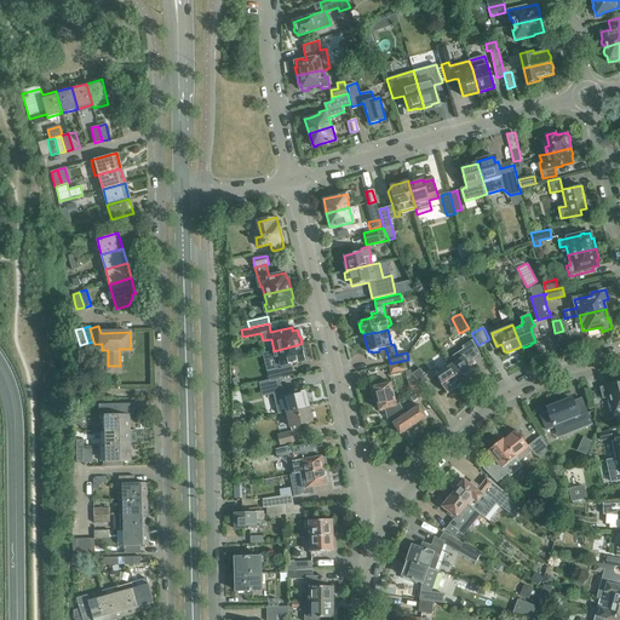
[(464,349),(447,360),(451,365),(449,366),(463,384),(476,374),(470,366),(474,362),(472,360),(481,354),(472,339),(463,346),(464,349)]
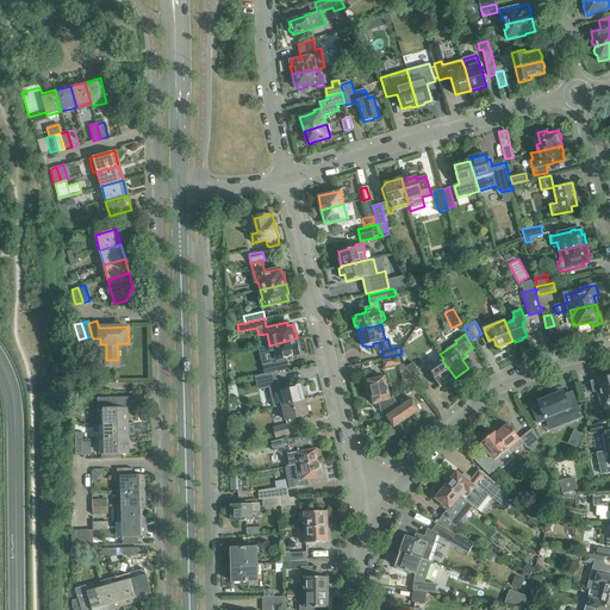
[(298,346),(296,338),(269,346),(273,362),(263,366),(263,368),(265,374),(274,372),(288,368),(287,360),(286,360),(286,358),(287,358),(288,358),(290,358),(290,356),(300,354),(299,353),(300,352),(299,347),(298,346)]
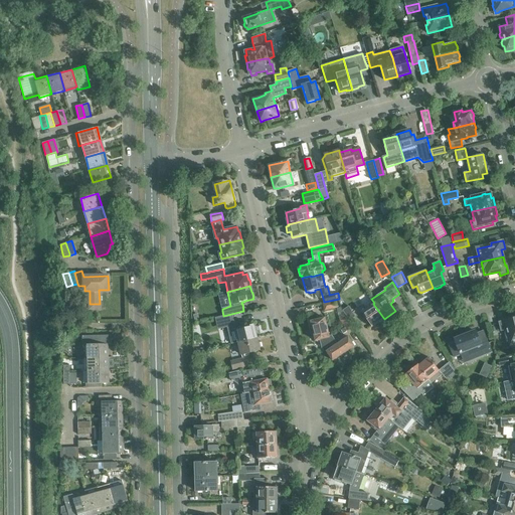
[(336,300),(323,303),(325,310),(337,307),(336,300)]
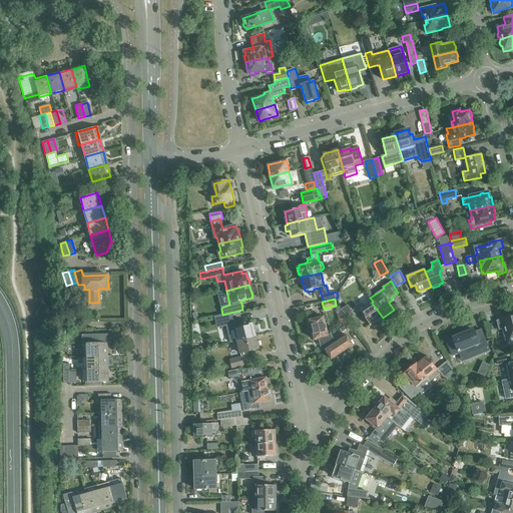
[(347,305),(342,309),(348,319),(354,315),(361,311),(371,326),(383,318),(372,303),(364,308),(362,304),(351,311),(347,305)]
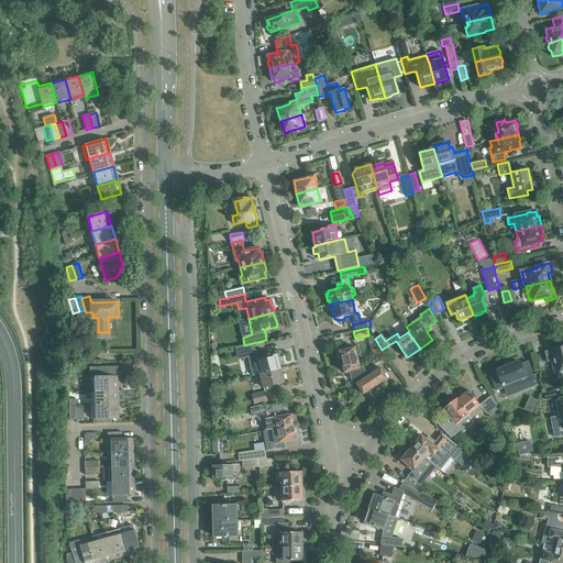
[(253,343),(244,345),(241,346),(243,359),(256,355),(253,343)]
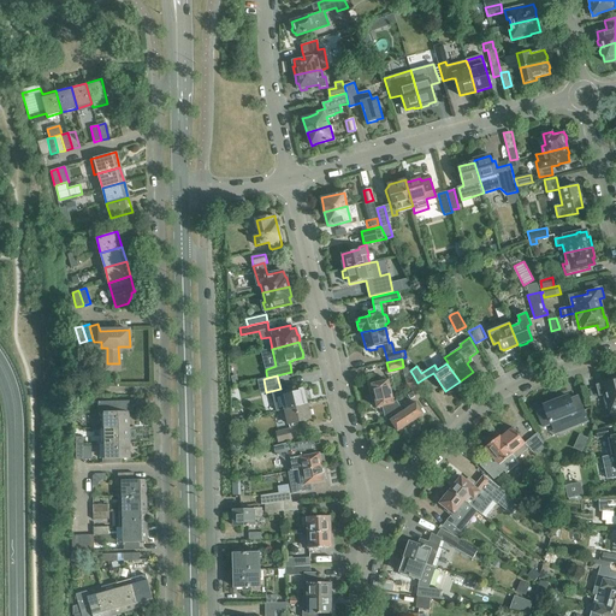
[(407,383),(413,391),(415,396),(422,391),(414,378),(407,383)]
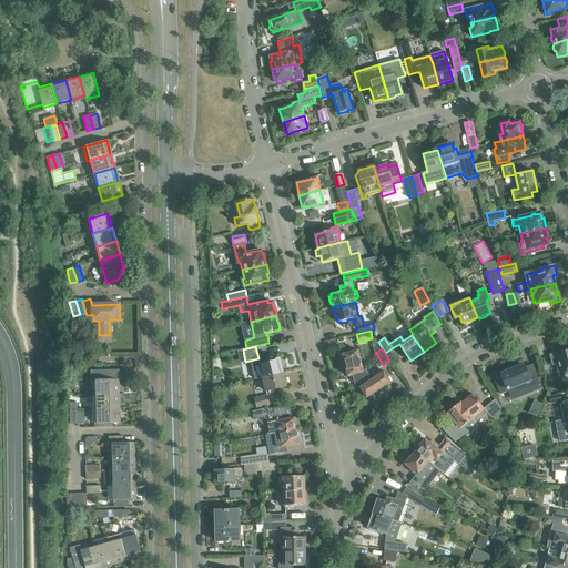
[(567,350),(550,355),(553,365),(558,363),(563,381),(567,379),(567,350)]
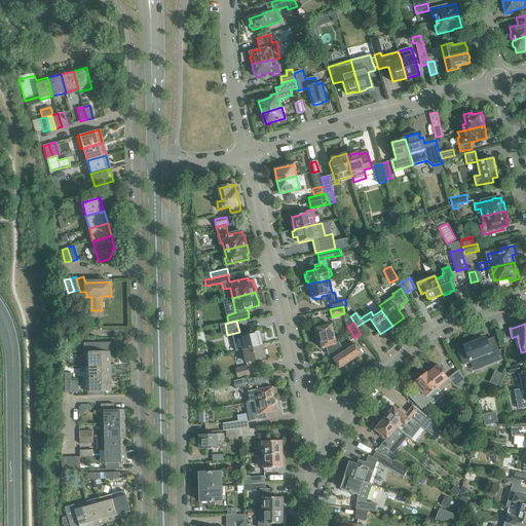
[(332,325),(317,328),(323,348),(328,346),(330,354),(338,353),(344,349),(342,346),(339,342),(336,342),(332,325)]
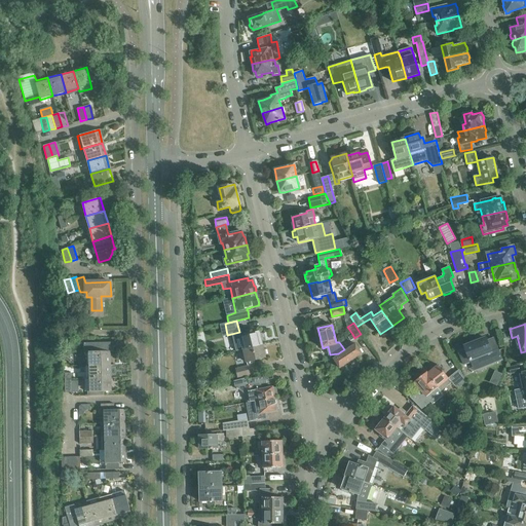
[(243,349),(262,345),(261,340),(263,339),(262,334),(260,335),(259,332),(240,336),(243,349)]
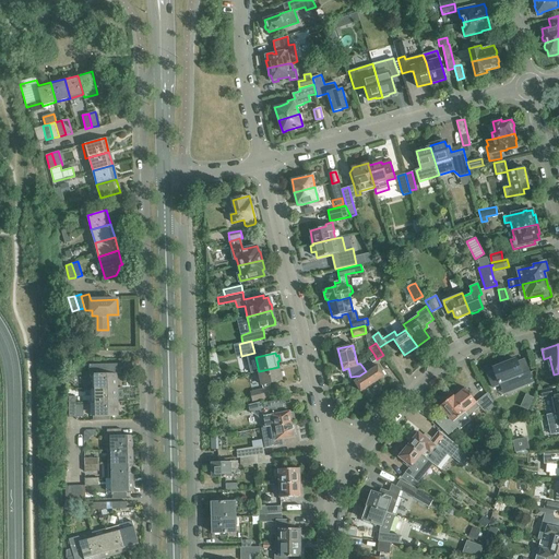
[(500,367),(495,370),(496,372),(487,375),(488,377),(494,389),(501,385),(503,391),(509,389),(514,387),(515,387),(516,390),(516,391),(527,385),(528,385),(532,384),(535,383),(534,381),(525,361),(519,364),(516,360),(514,361),(500,367)]
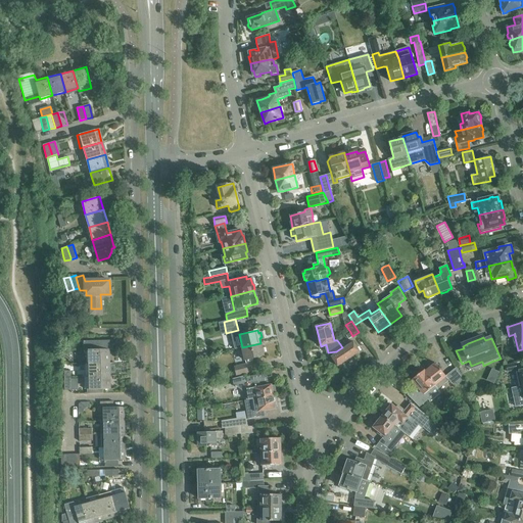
[(89,350),(89,364),(108,364),(108,350),(113,350),(113,340),(84,341),(84,351),(89,350)]
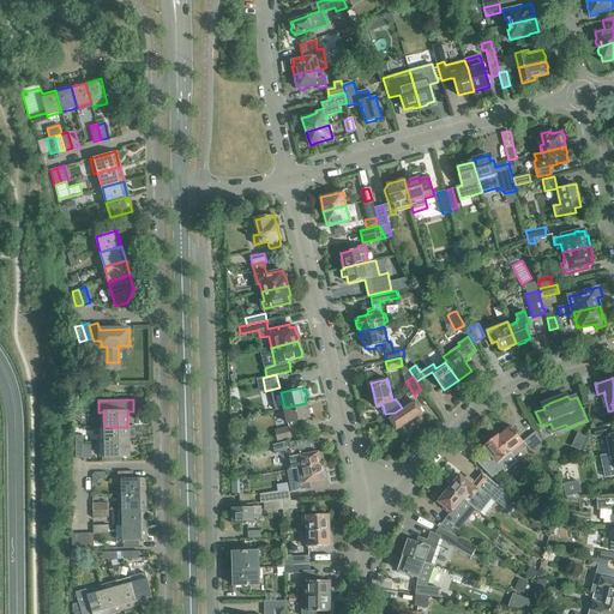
[(396,414),(389,419),(397,429),(423,413),(415,401),(410,404),(407,399),(399,404),(402,408),(395,413),(396,414)]
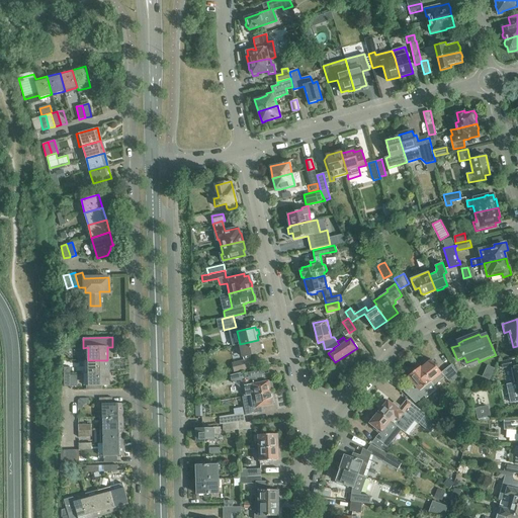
[(202,339),(195,341),(197,350),(205,347),(202,339)]
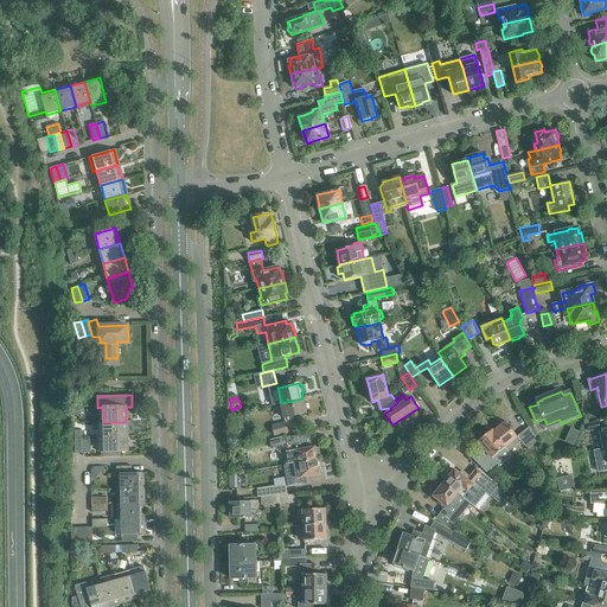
[(302,398),(281,403),(285,419),(306,413),(306,410),(307,409),(306,403),(304,404),(302,398)]
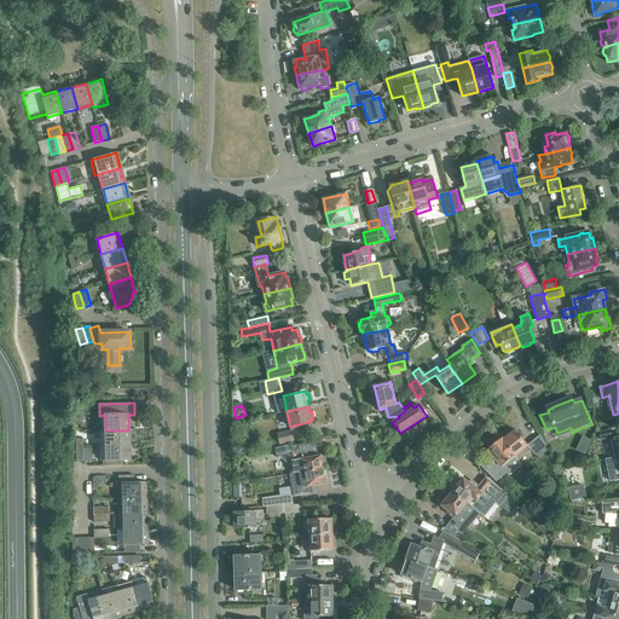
[(531,449),(527,445),(516,429),(503,440),(519,460),(531,449)]
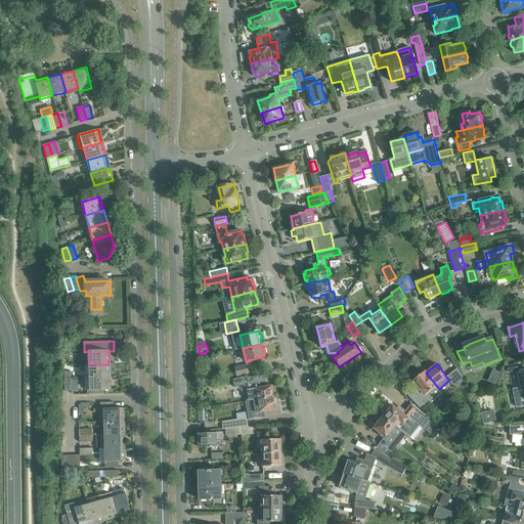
[(89,364),(90,378),(108,377),(108,364),(89,364)]
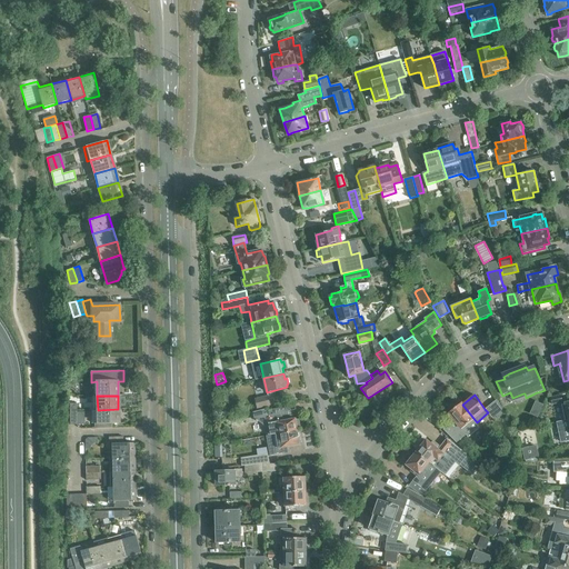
[(270,405),(268,397),(255,400),(257,408),(270,405)]
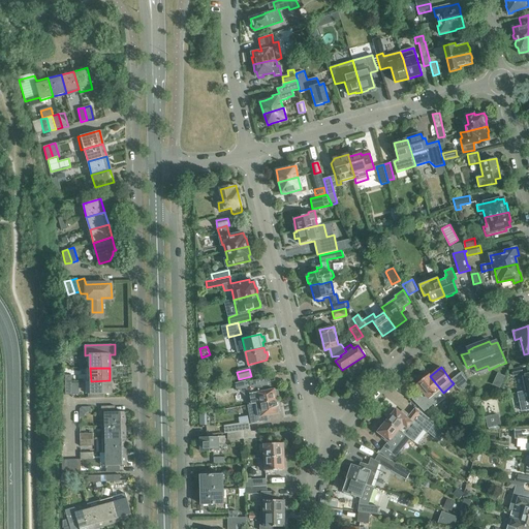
[(462,371),(454,377),(463,389),(469,384),(462,371)]
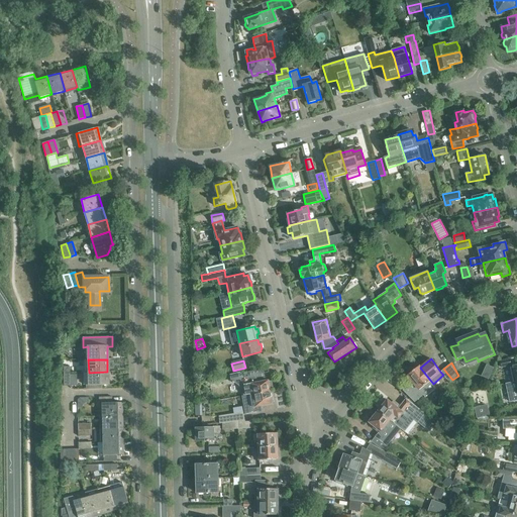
[(490,379),(494,367),(487,364),(482,376),(490,379)]
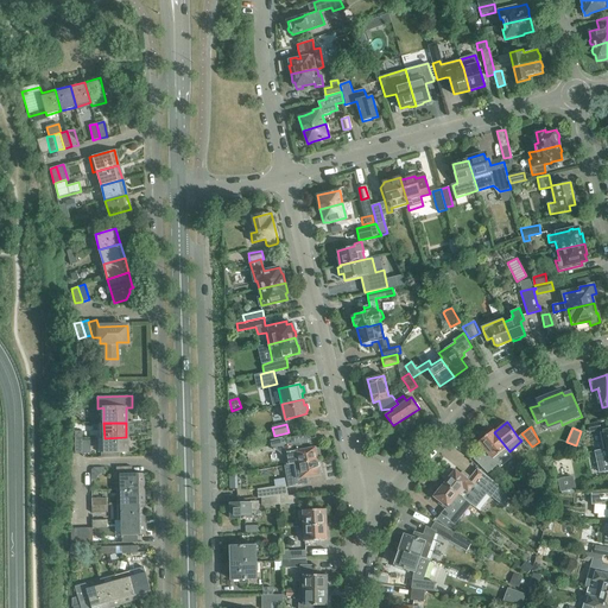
[(508,451),(510,451),(494,432),(493,430),(480,441),(486,449),(474,458),(487,473),(498,464),(499,467),(512,456),(508,451)]
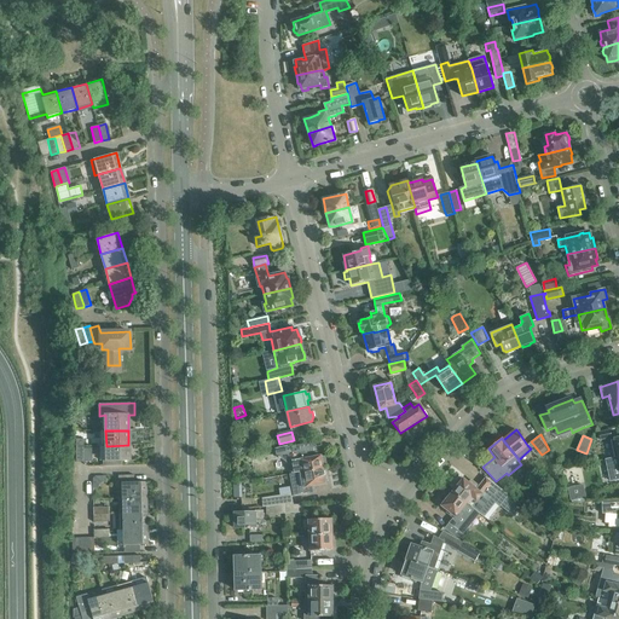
[(290,445),(276,447),(277,456),(288,463),(290,463),(290,466),(294,464),(295,473),(324,468),(323,467),(327,466),(325,456),(322,456),(307,458),(307,452),(306,450),(313,449),(312,441),(290,447),(290,445)]
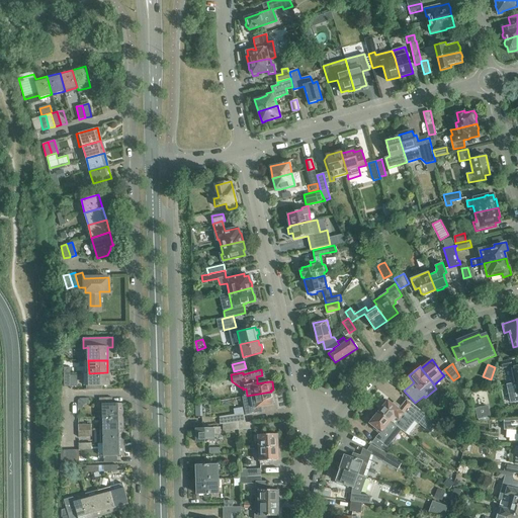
[(108,385),(107,372),(89,373),(89,386),(91,386),(91,391),(102,390),(102,386),(108,385)]
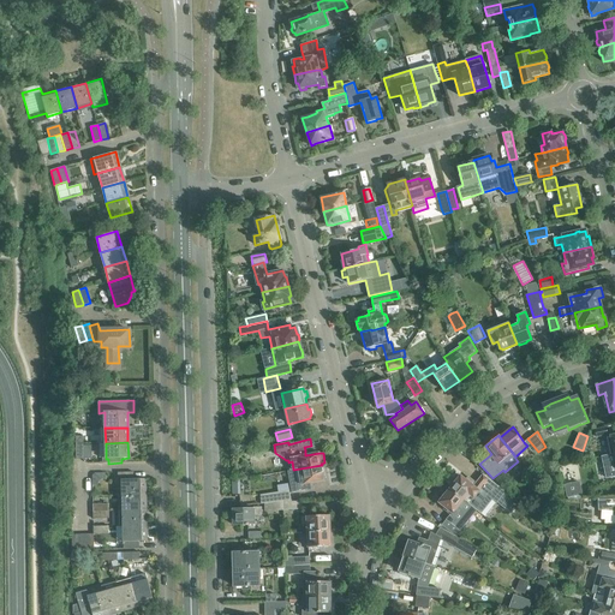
[(605,455),(602,455),(607,478),(614,476),(614,452),(610,454),(605,455)]
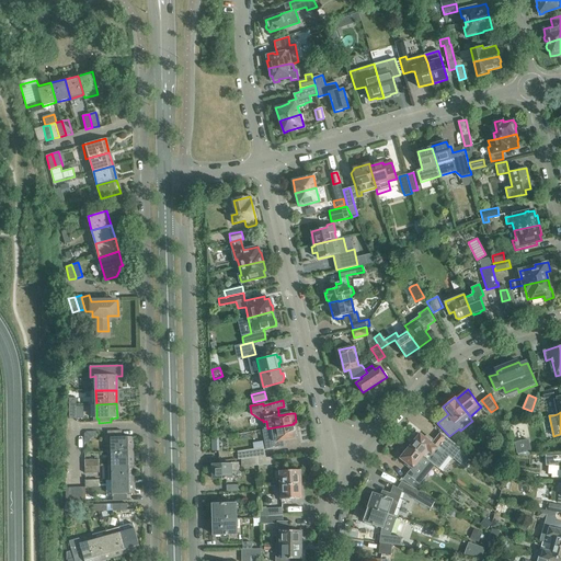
[(267,428),(263,430),(266,449),(268,448),(279,447),(278,445),(285,444),(285,441),(296,438),(295,436),(297,435),(295,426),(294,426),(294,424),(267,428)]
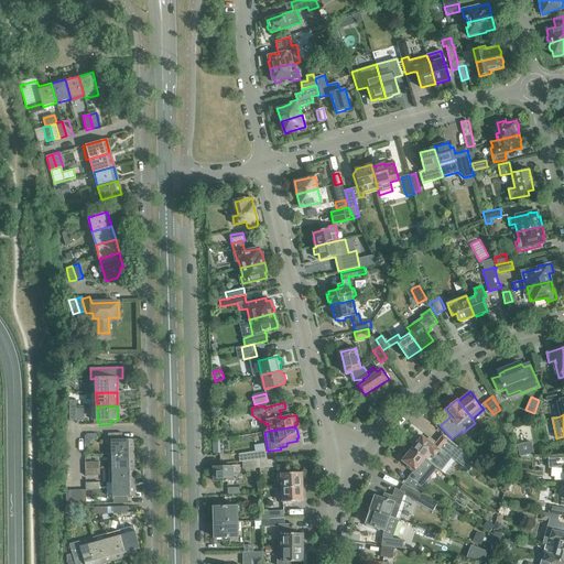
[(86,432),(85,441),(93,442),(94,434),(86,432)]
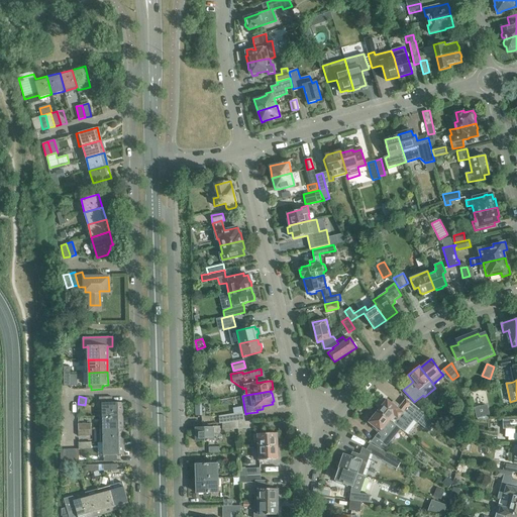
[(112,397),(99,397),(99,404),(102,404),(102,416),(121,416),(121,402),(112,403),(112,397)]
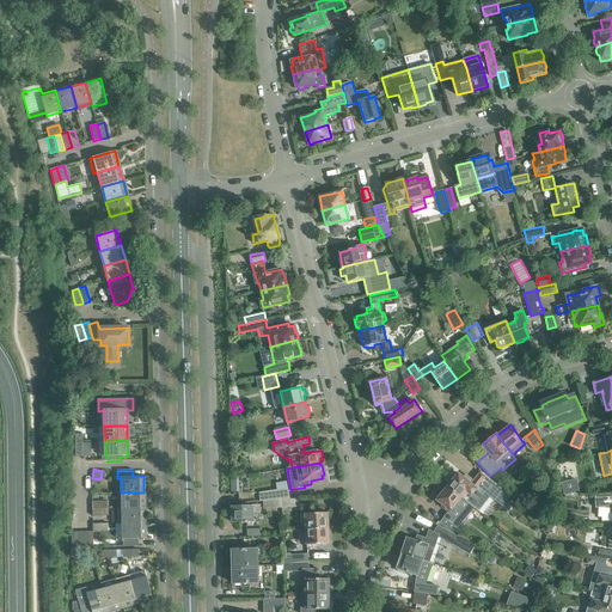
[(452,481),(447,487),(471,506),(473,507),(477,510),(489,496),(494,500),(502,489),(481,472),(473,482),(466,475),(464,478),(458,473),(457,476),(456,475),(451,479),(452,481)]
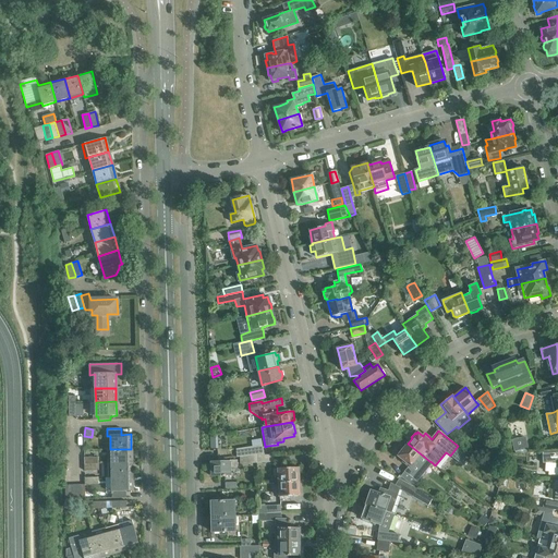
[(526,438),(512,440),(514,452),(529,449),(526,438)]
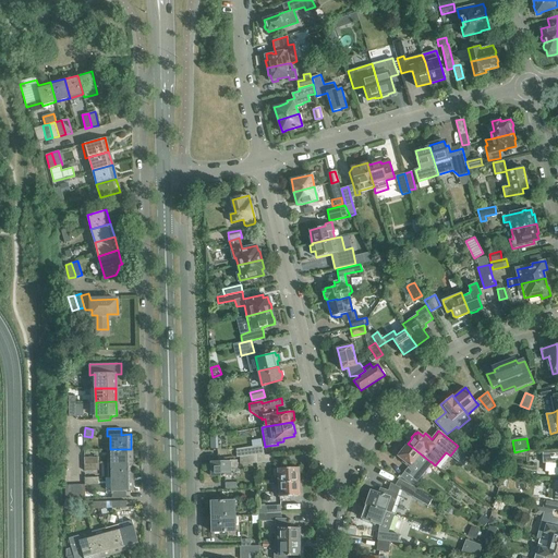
[(400,453),(398,456),(404,461),(403,463),(408,466),(409,464),(410,465),(401,476),(413,486),(417,482),(414,480),(429,461),(408,444),(404,449),(402,448),(399,452),(400,453)]
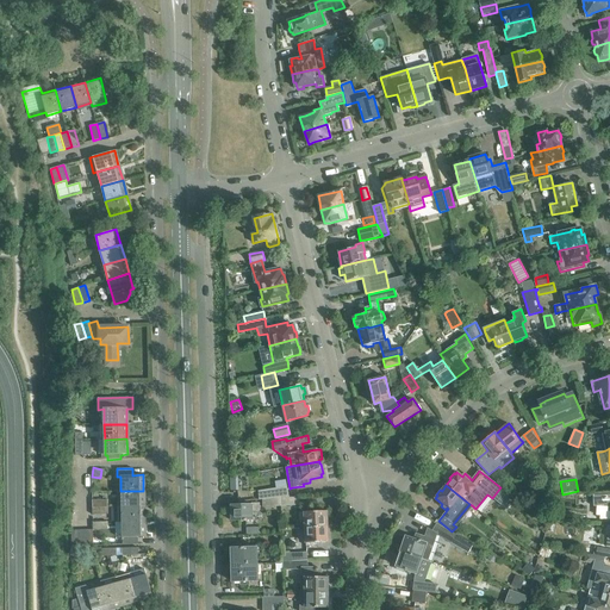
[(259,491),(259,498),(259,499),(262,499),(280,497),(280,498),(288,498),(287,486),(259,491)]
